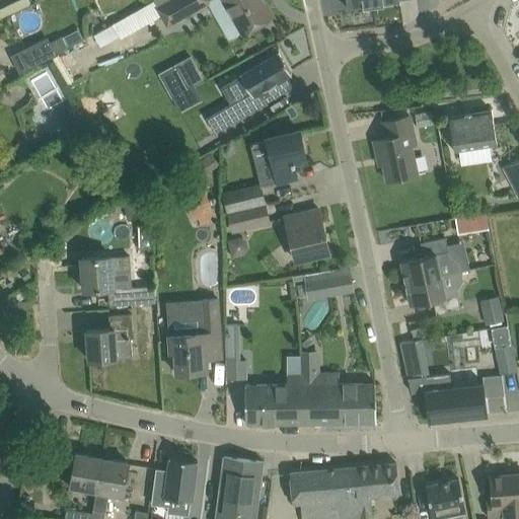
[(209,0),(172,0),(159,8),(164,17),(169,25),(211,2),(209,0)]
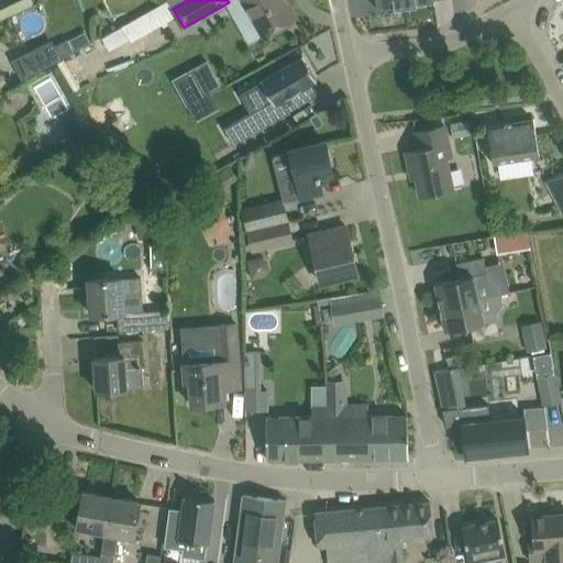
[(243,0),(264,35),(296,18),(286,0),(243,0)]
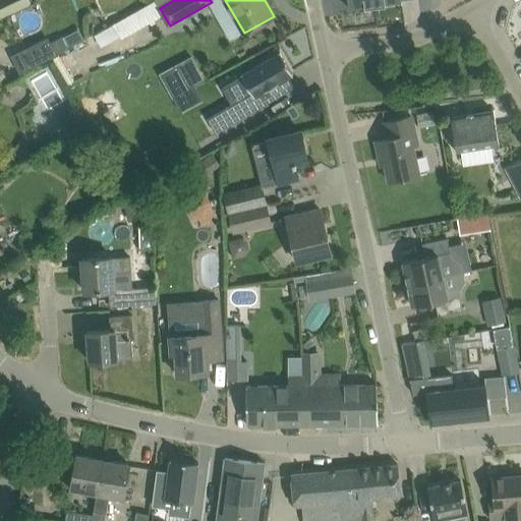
[(347,0),(349,9),(364,6),(365,8),(374,6),(373,0),(347,0)]
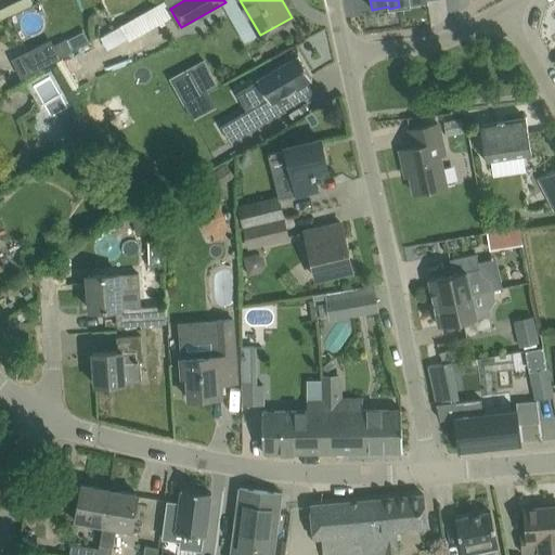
[(170,9),(167,3),(121,29),(131,44),(176,18),(170,9)]
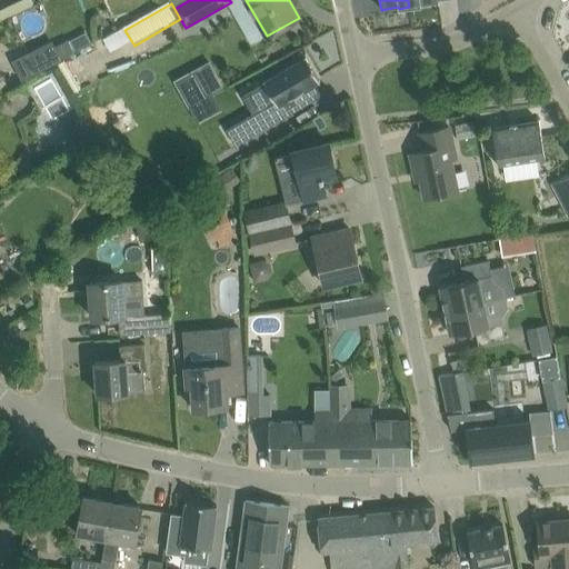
[(51,41),(28,53),(38,72),(62,60),(60,58),(73,51),(68,40),(55,47),(51,41)]
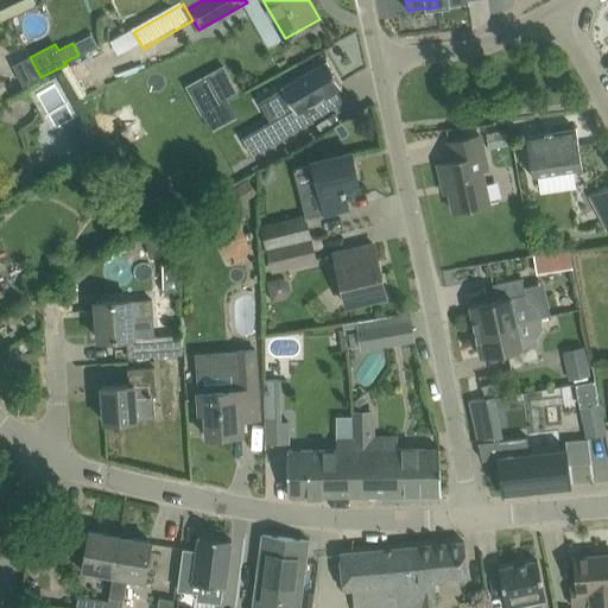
[(292,108),(241,139),(252,157),(324,114),(317,102),(342,87),(327,62),(282,89),(292,108)]
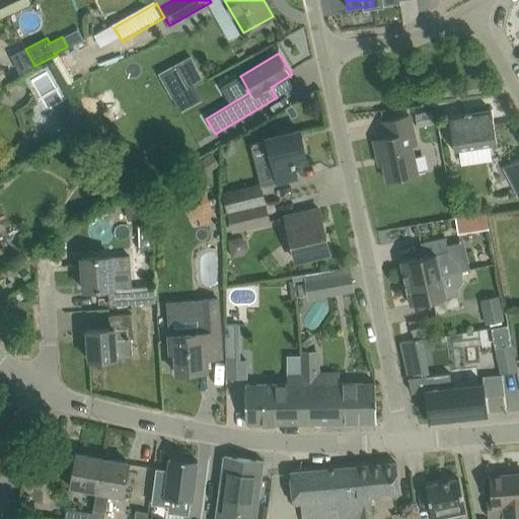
[(191,57),(159,73),(179,110),(201,99),(193,84),(203,79),(191,57)]
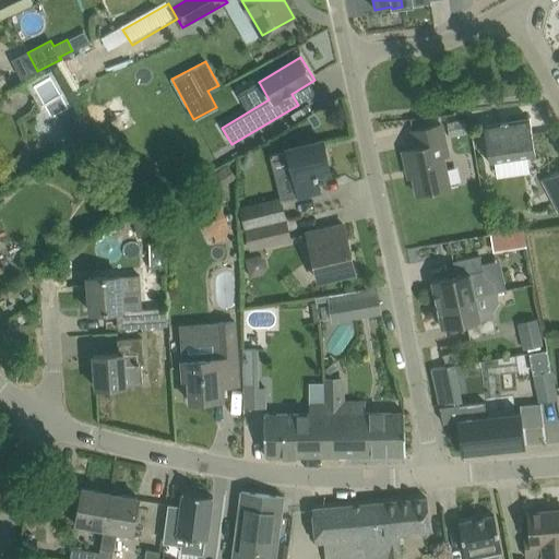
[(68,118),(78,139),(93,131),(83,110),(68,118)]
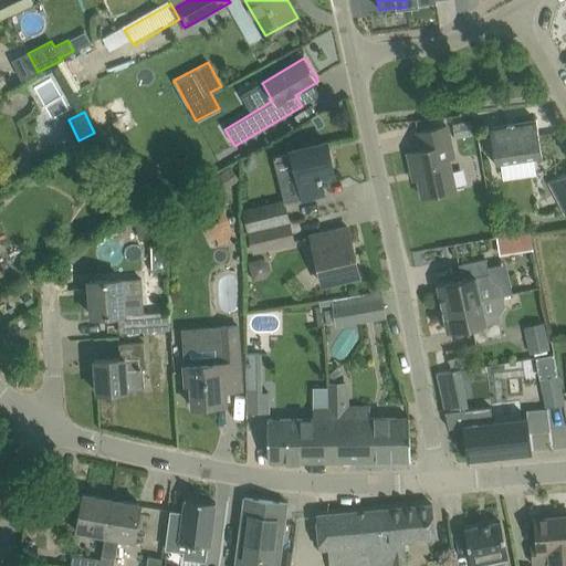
[(536,121),(490,127),(495,165),(501,165),(503,180),(536,175),(533,159),(543,158),(536,121)]
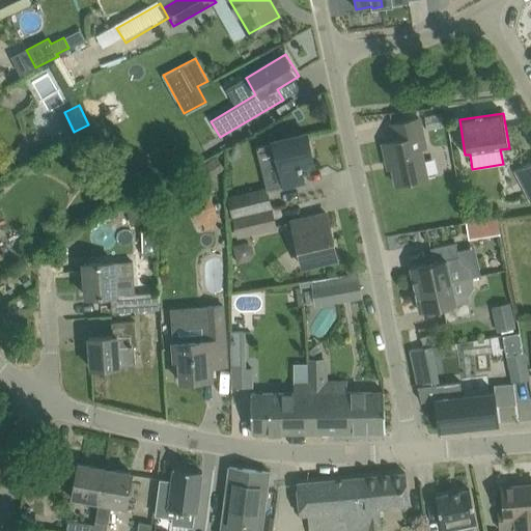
[(383,143),(387,162),(391,161),(396,186),(427,178),(421,150),(425,149),(419,118),(391,124),(395,141),(383,143)]
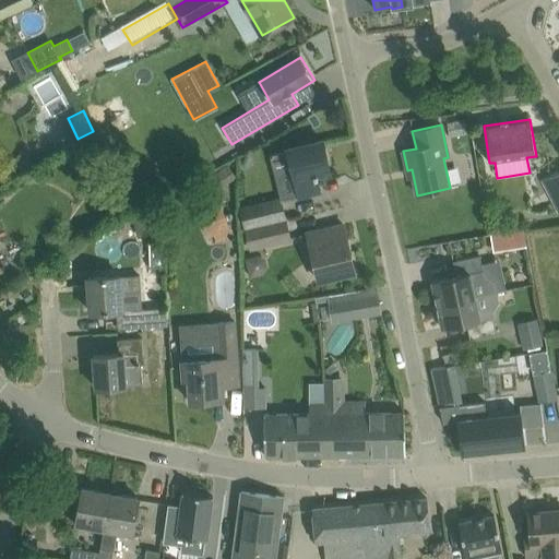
[(317,175),(330,171),(322,141),(270,153),(274,173),(293,168),(299,197),(319,191),(316,179),(318,178),(317,175)]
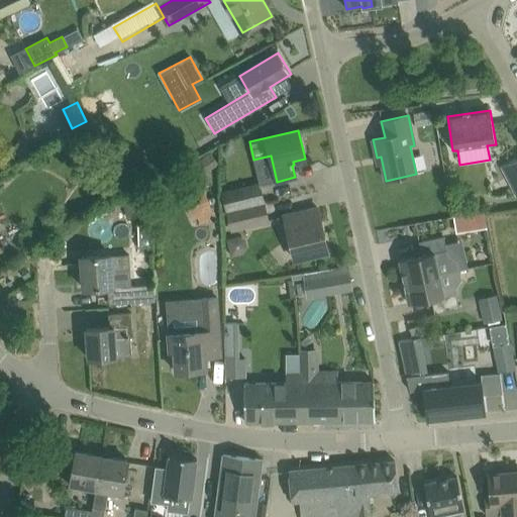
[(73,146),(86,161),(101,145),(88,132),(73,146)]
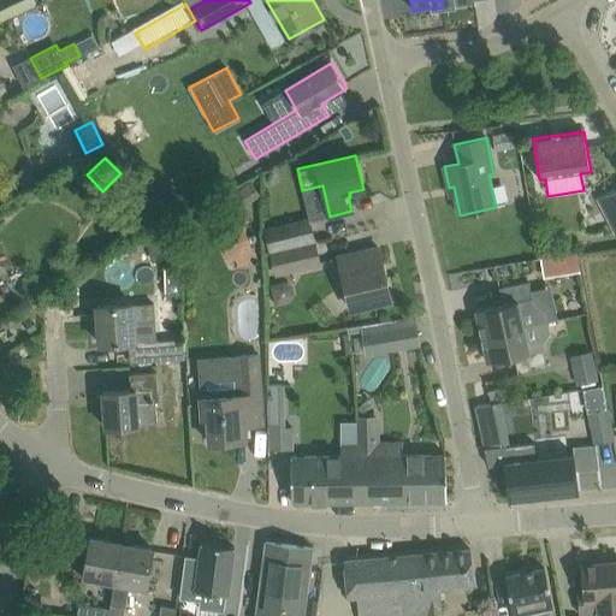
[(11,185),(0,191),(0,205),(1,207),(18,197),(11,185)]
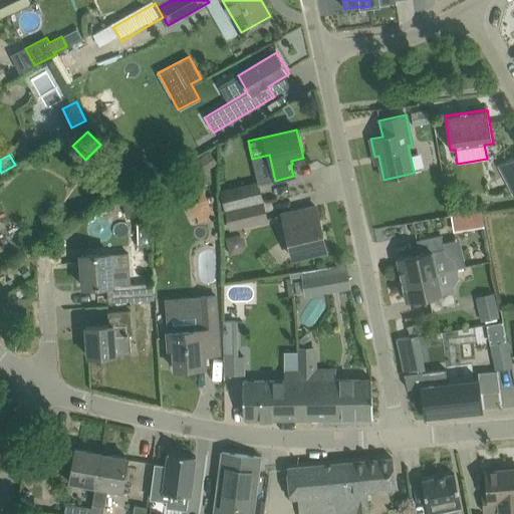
[(513,157),(498,165),(513,195),(513,157)]
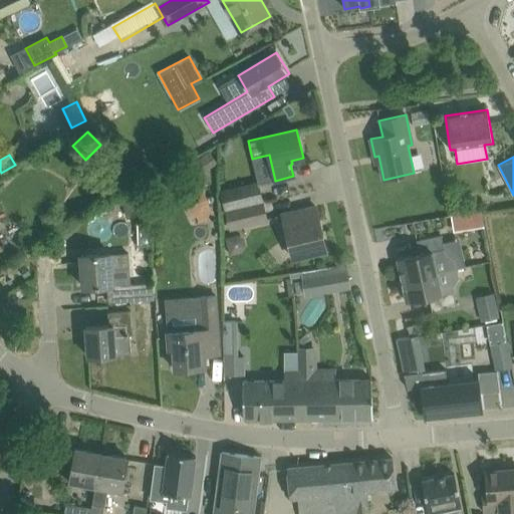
[(222,193),(226,211),(263,202),(259,185),(222,193)]
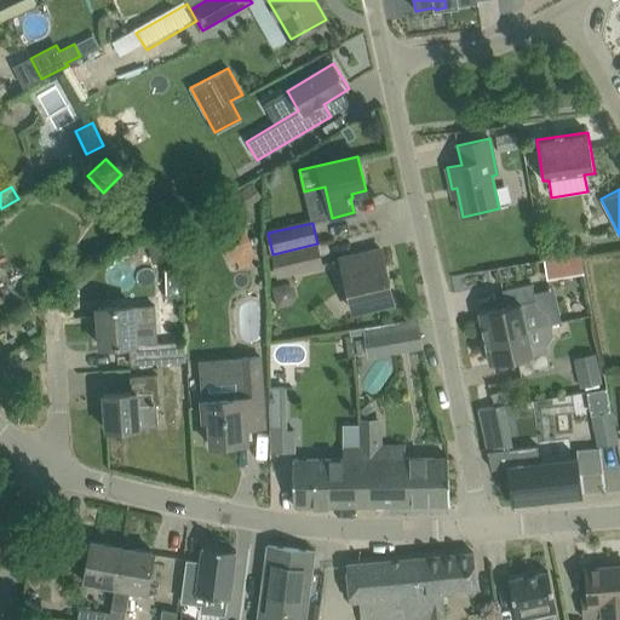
[(245,227),(220,236),(231,263),(237,260),(240,268),(259,259),(245,227)]
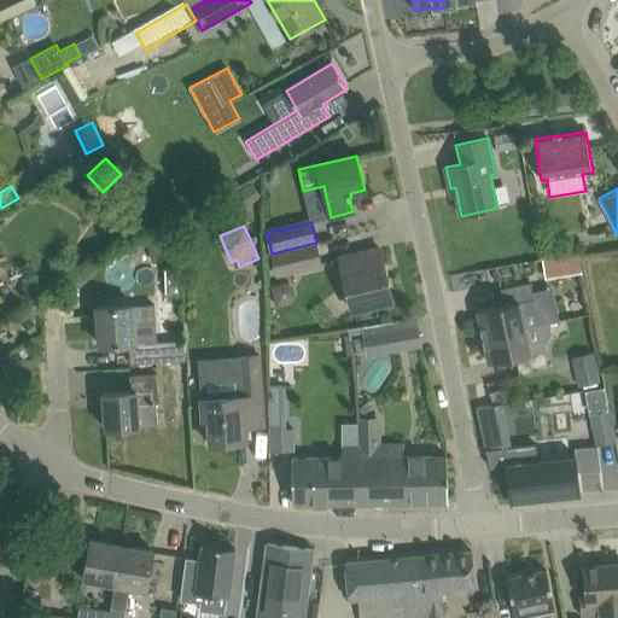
[(146,239),(152,263),(174,257),(168,234),(146,239)]
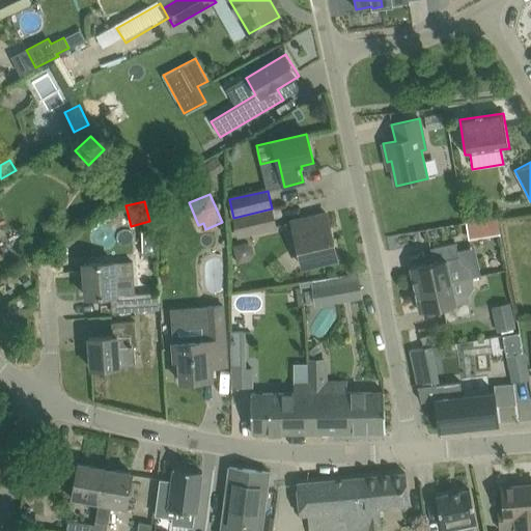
[(272,208),(233,218),(239,236),(276,227),(272,208)]
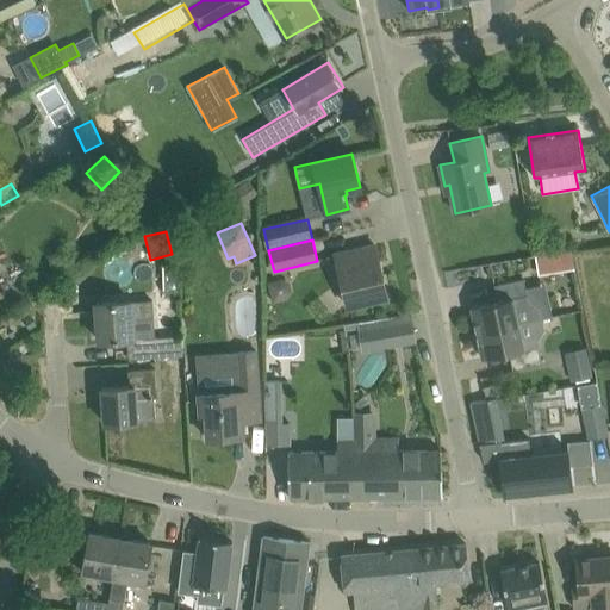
[(335,255),(347,307),(387,297),(374,246),(335,255)]
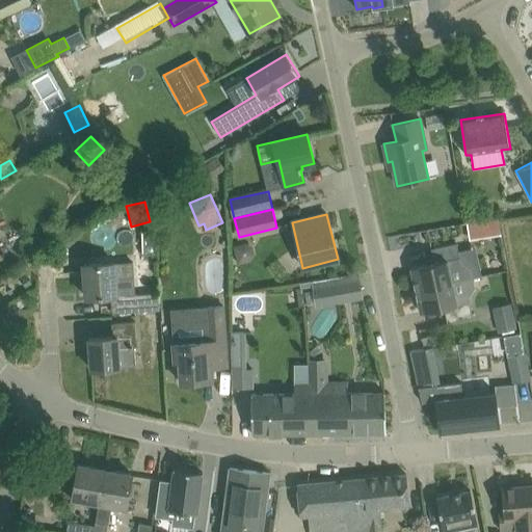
[(496,218),(467,224),(470,240),(499,235),(496,218)]
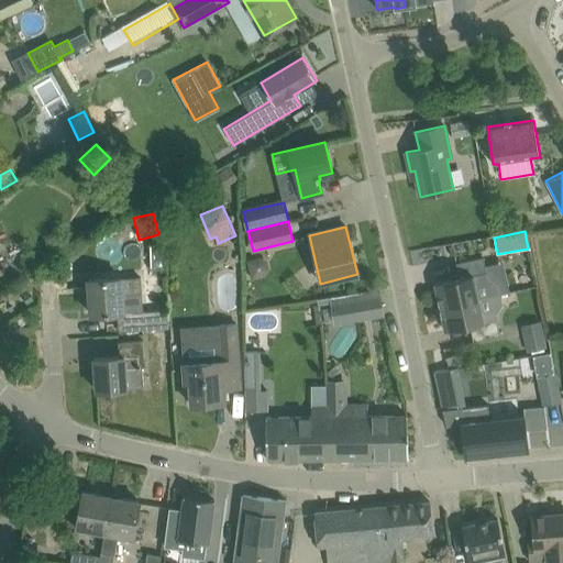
[(249,260),(253,278),(271,275),(266,256),(249,260)]
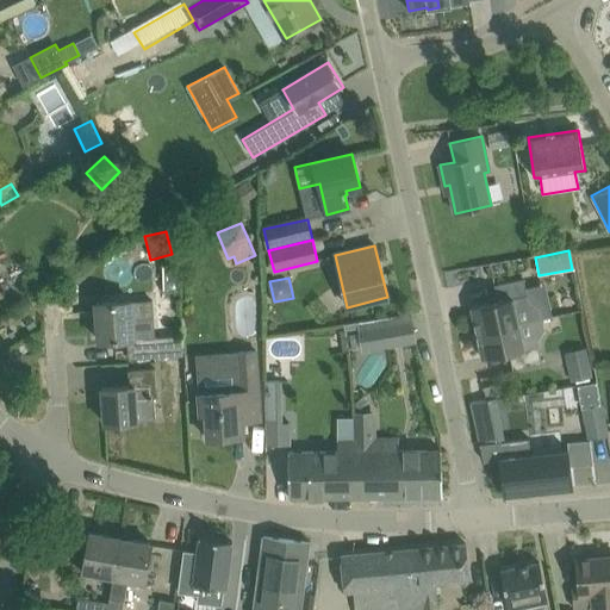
[(498,302),(471,307),(477,332),(515,324),(520,323),(542,318),(540,307),(528,302),(523,279),(495,285),(498,302)]
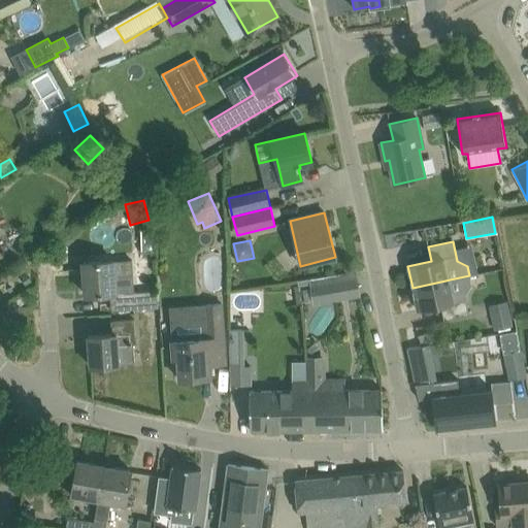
[(32,248),(23,253),(29,263),(38,258),(32,248)]
